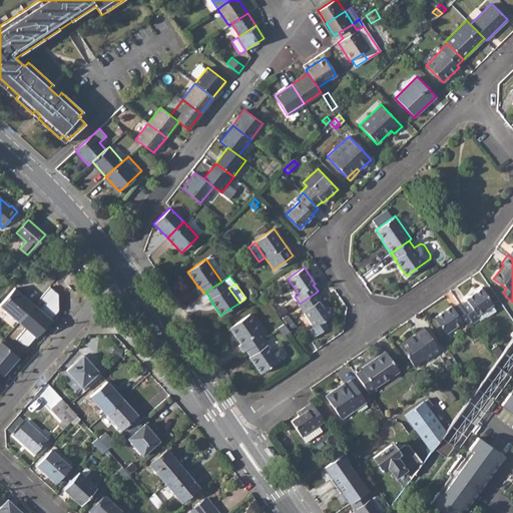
[(14,288),(0,305),(18,322),(34,305),(14,288)]
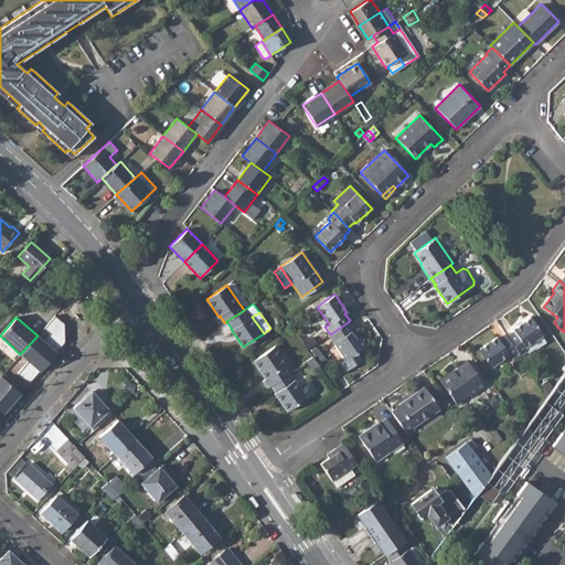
[(513,331),(507,336),(520,355),(526,351),(524,347),(541,336),(542,334),(530,317),(512,329),(513,331)]
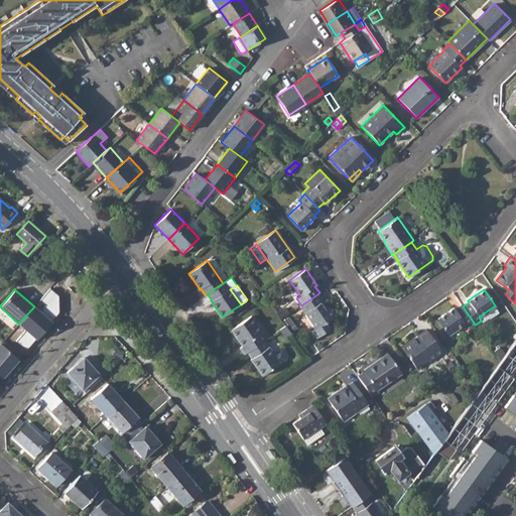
[(301,305),(299,306),(314,329),(310,332),(315,339),(333,327),(329,319),(335,315),(329,307),(328,308),(317,294),(301,305)]
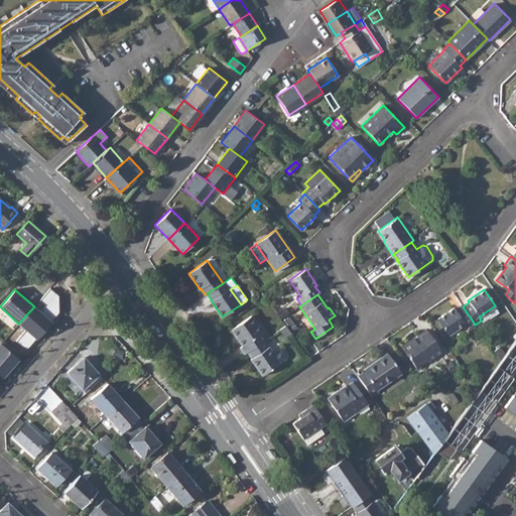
[(454,307),(436,318),(447,335),(465,324),(469,329),(475,325),(463,306),(461,304),(455,308),(454,307)]
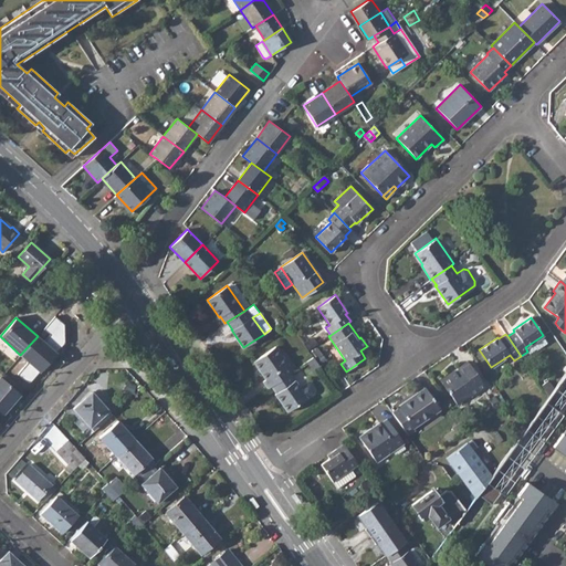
[(527,352),(530,353),(535,348),(536,350),(546,343),(542,336),(525,347),(527,352)]
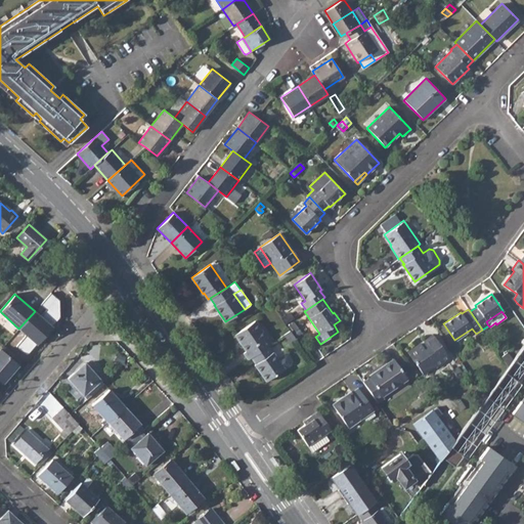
[(255,320),(234,335),(246,351),(243,352),(248,359),(251,357),(268,345),(271,343),(255,320)]
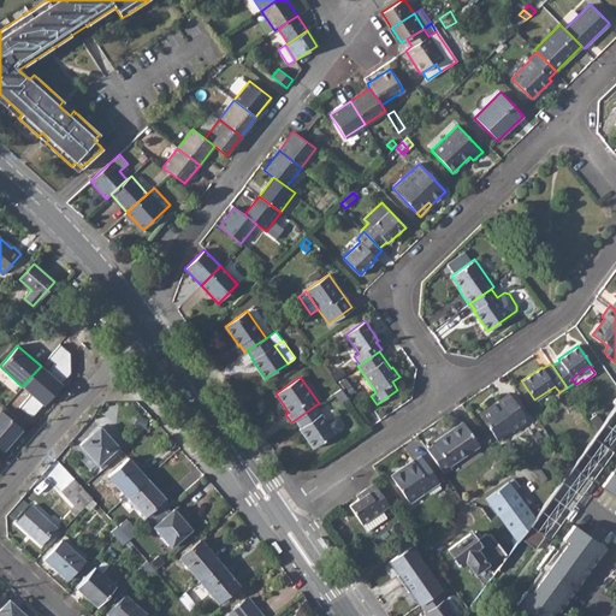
[(344,378),(338,383),(344,390),(350,385),(344,378)]
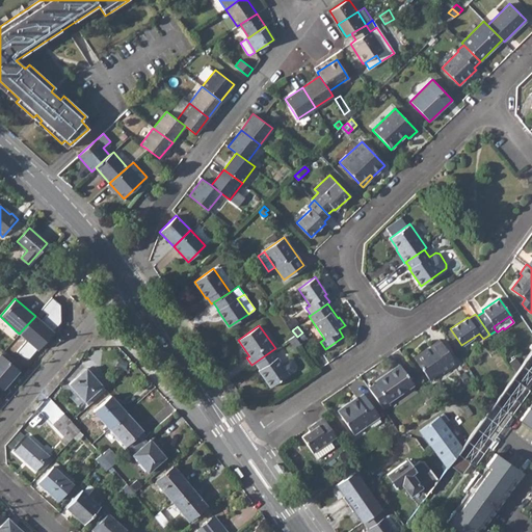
[(288,339),(294,347),(300,343),(294,336),(288,339)]
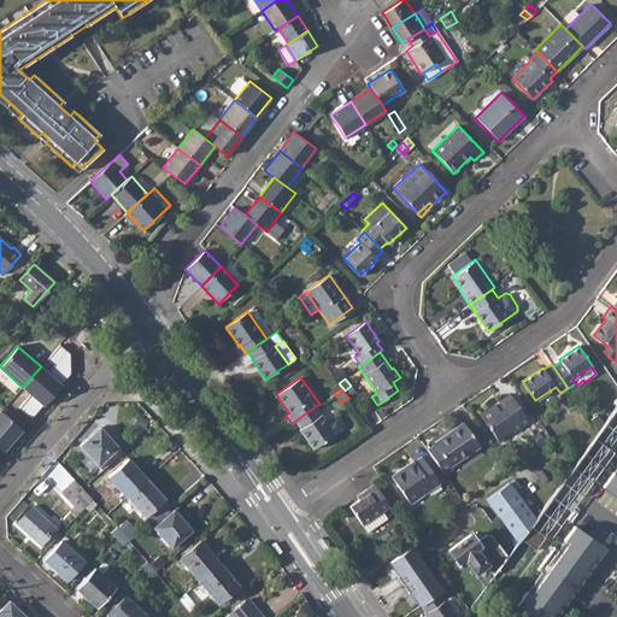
[(494,404),(480,415),(497,440),(512,429),(513,432),(528,422),(510,394),(498,403),(500,406),(497,407),(494,404)]
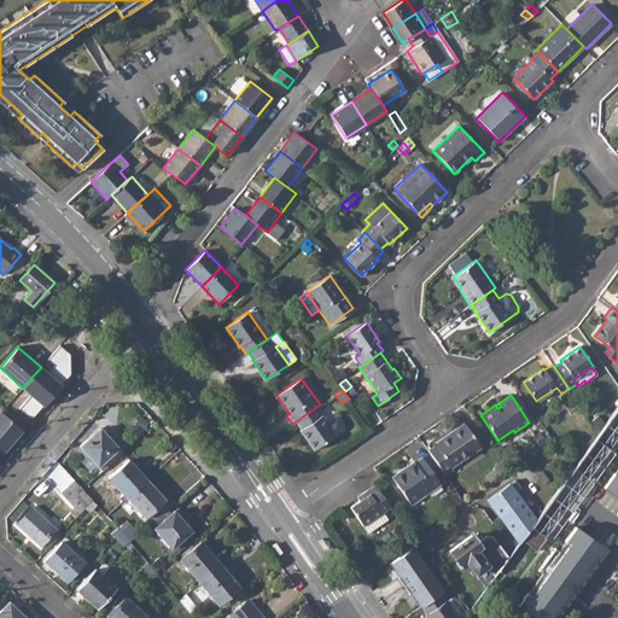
[(316,407),(296,421),(302,429),(301,430),(314,449),(343,429),(344,425),(339,418),(334,417),(327,423),(316,407)]
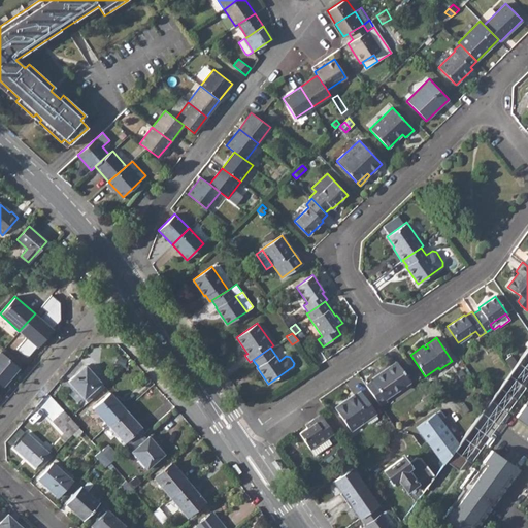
[(13,356),(23,364),(28,359),(19,350),(13,356)]
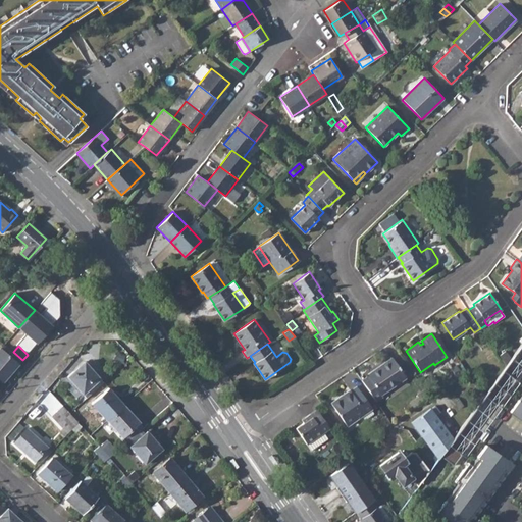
[(486,392),(485,394),(502,406),(521,378),(521,347),(520,346),(511,359),(506,365),(486,392)]
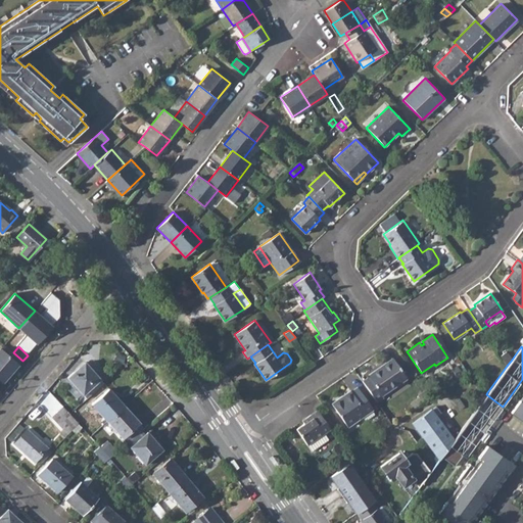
[(0,348),(0,379),(1,381),(8,373),(10,374),(17,365),(0,348)]
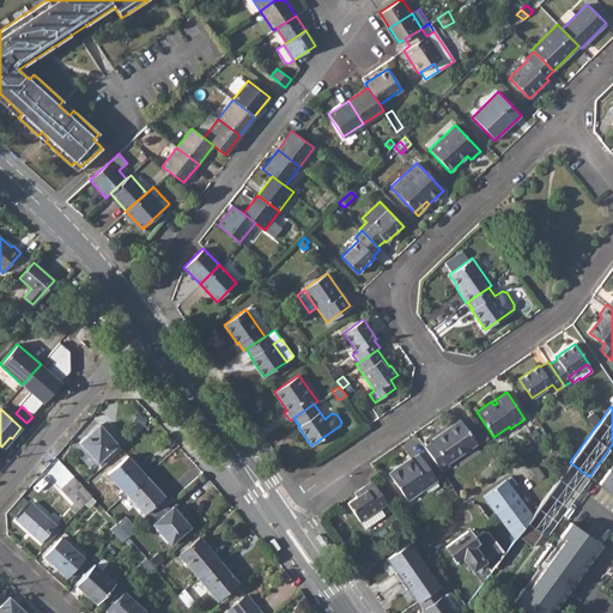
[(593,413),(587,418),(594,429),(600,422),(593,413)]
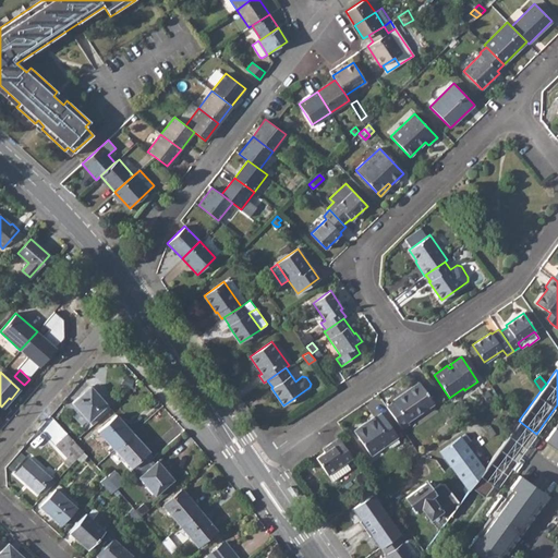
[(123,384),(131,387),(134,380),(126,377),(123,384)]
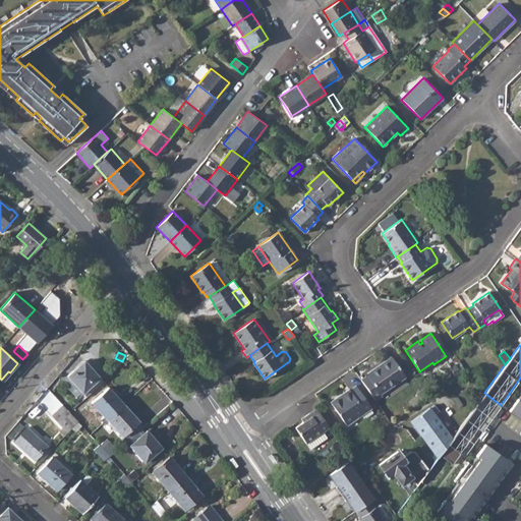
[(368,374),(361,380),(375,400),(382,395),(381,393),(406,375),(392,356),(367,373),(368,374)]
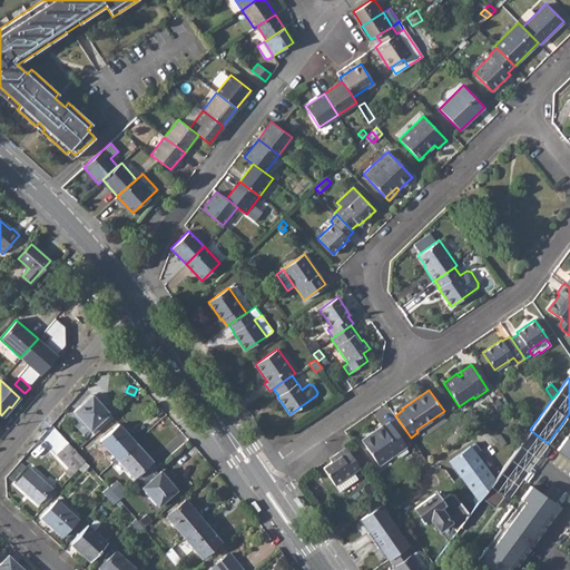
[(104,391),(98,395),(109,410),(116,404),(104,391)]
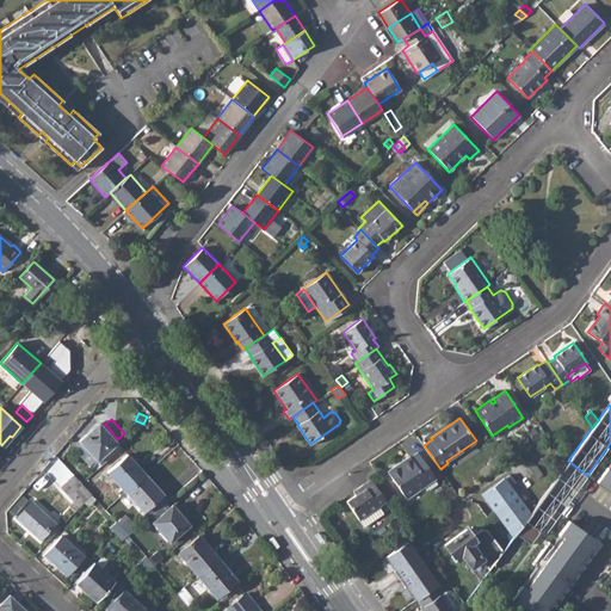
[(79,440),(102,466),(122,448),(98,423),(79,440)]
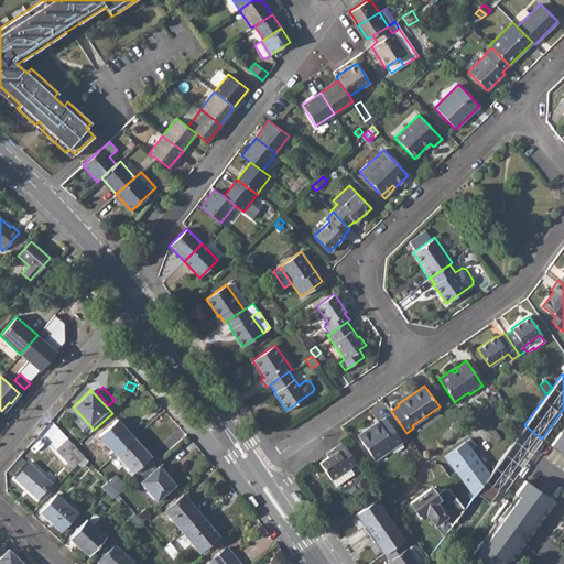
[(488,397),(495,407),(500,403),(497,399),(494,393),(488,397)]
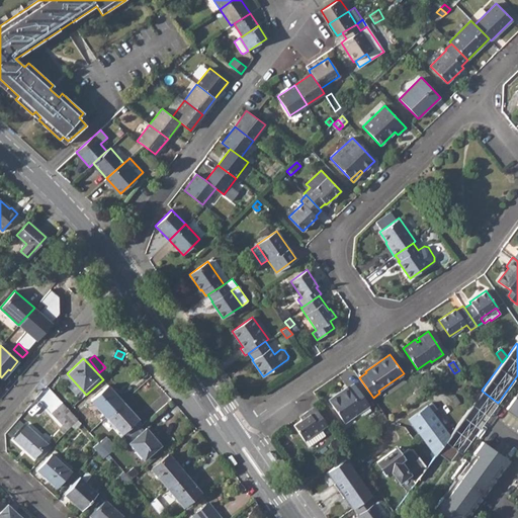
[(347,386),(328,400),(344,422),(359,412),(368,406),(369,405),(354,383),(348,387),(347,386)]
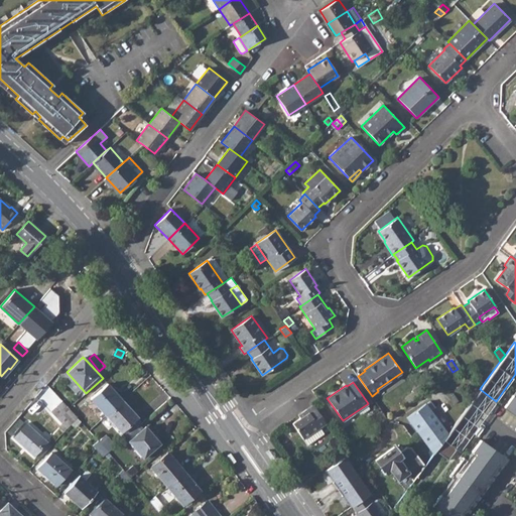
[(108,383),(91,398),(106,415),(123,400),(108,383)]
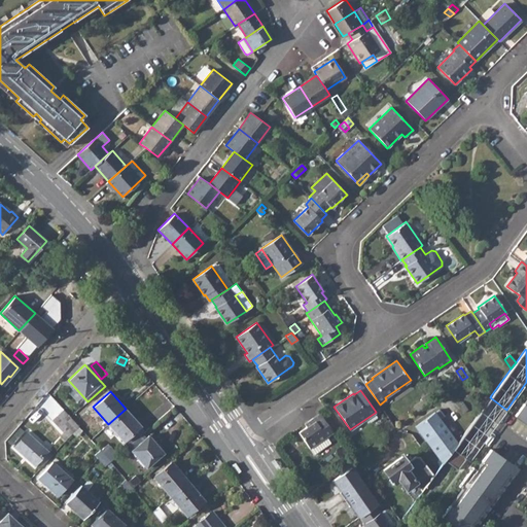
[(414,407),(418,411),(433,400),(428,393),(422,397),(423,399),(414,407)]
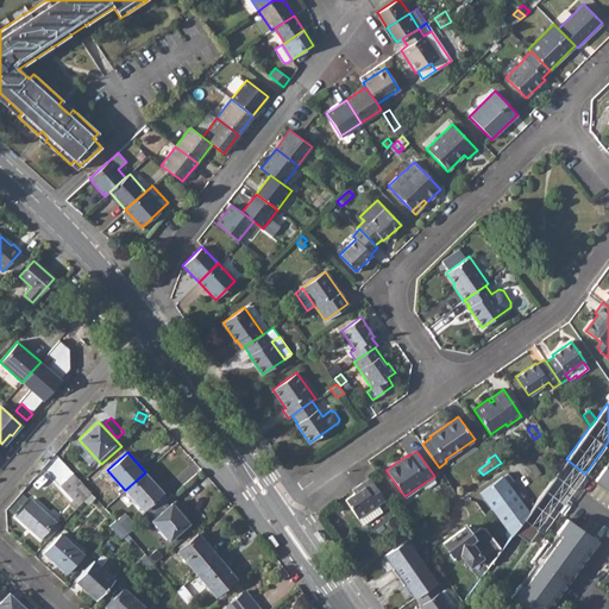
[(537,528),(542,533),(585,473),(566,459),(565,462),(528,512),(523,519),(537,528)]
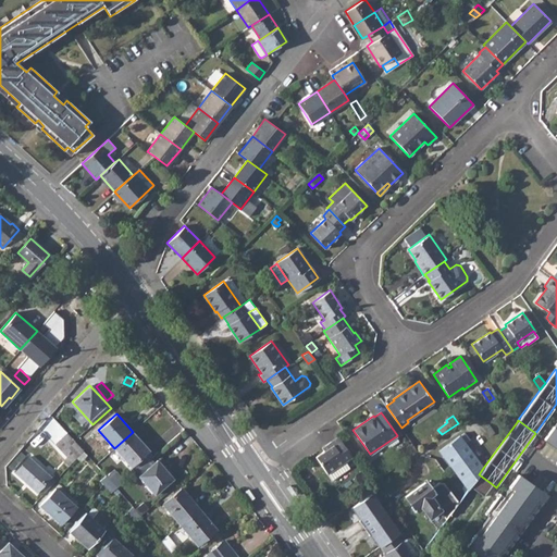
[(556,428),(556,429),(554,426),(544,440),(556,448),(556,428)]
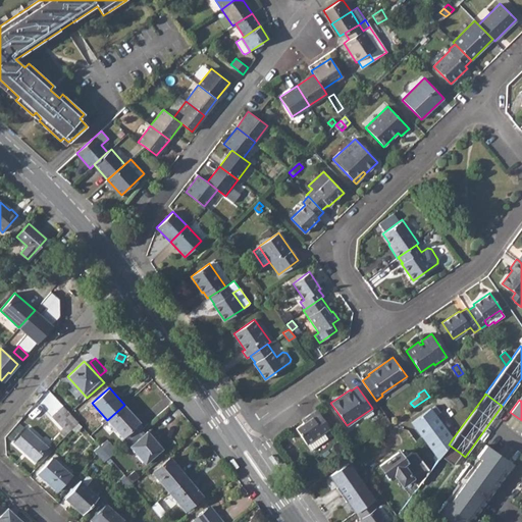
[(62,405),(51,416),(62,427),(67,433),(71,429),(77,422),(69,413),(62,405)]
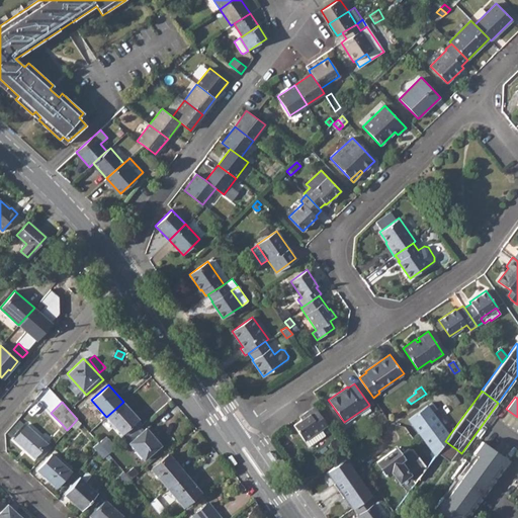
[(123,402),(106,417),(121,434),(139,419),(123,402)]
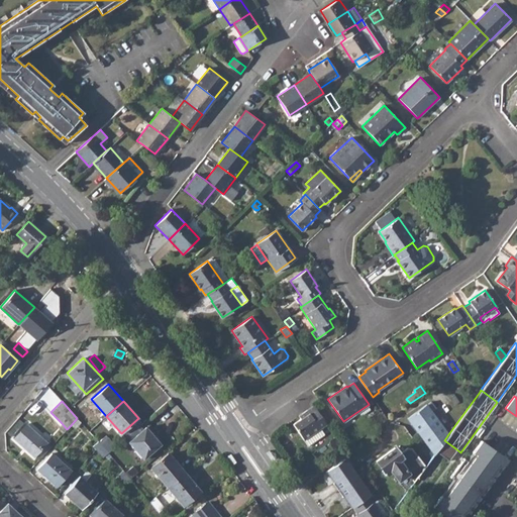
[(426,404),(431,411),(435,408),(430,401),(426,404)]
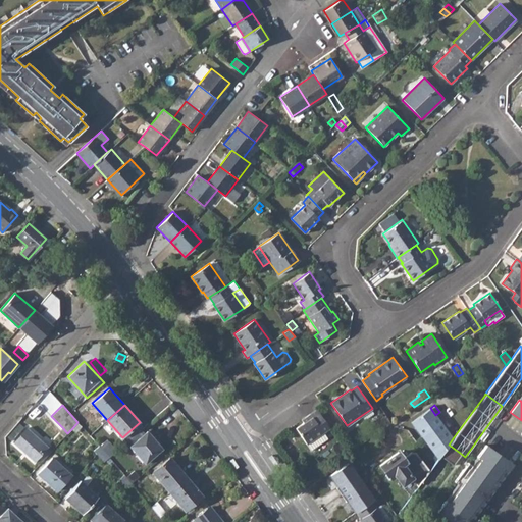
[(430,408),(411,422),(438,459),(440,455),(449,445),(453,438),(435,415),(430,408)]
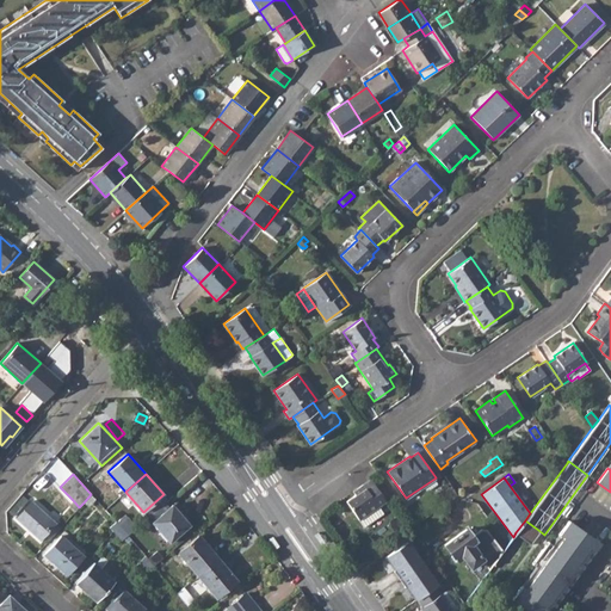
[(386,501),(370,479),(352,492),(355,494),(345,501),(358,519),(378,506),(386,501)]
